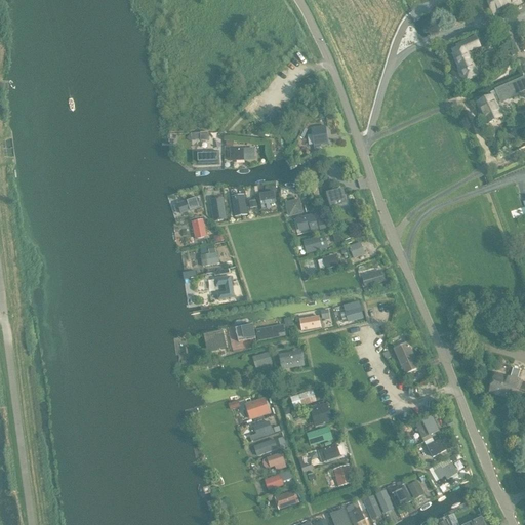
[(522,0),(486,0),(493,16),(523,3),(522,0)]
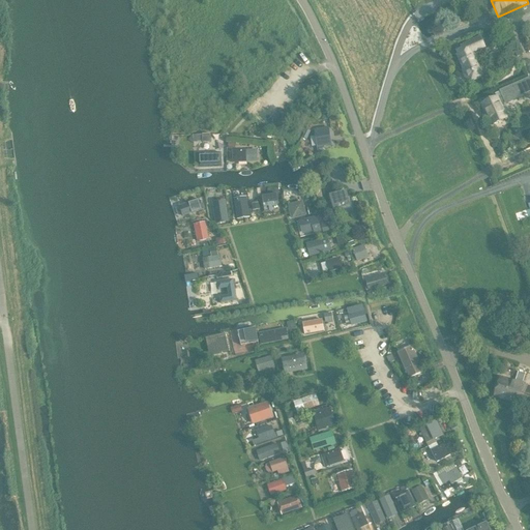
[(461,49),(457,51),(458,54),(457,55),(469,83),(471,82),(471,83),(481,78),(483,77),(473,53),(484,48),(480,36),(460,46),(461,49)]
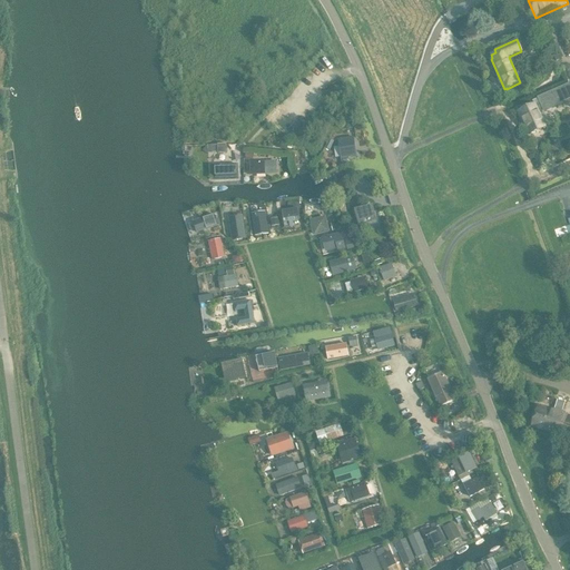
[(534,105),(520,111),(530,135),(544,128),(544,127),(547,126),(541,116),(540,117),(538,112),(543,109),(544,110),(569,98),(569,87),(569,85),(539,98),(541,102),(534,106),(534,105)]
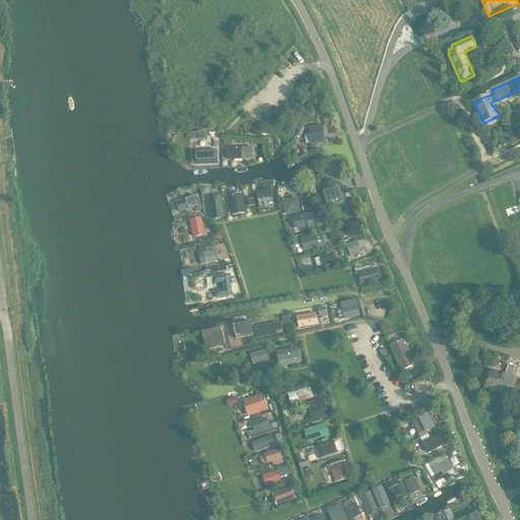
[(311,145),(325,142),(323,126),(309,128),(311,145)]
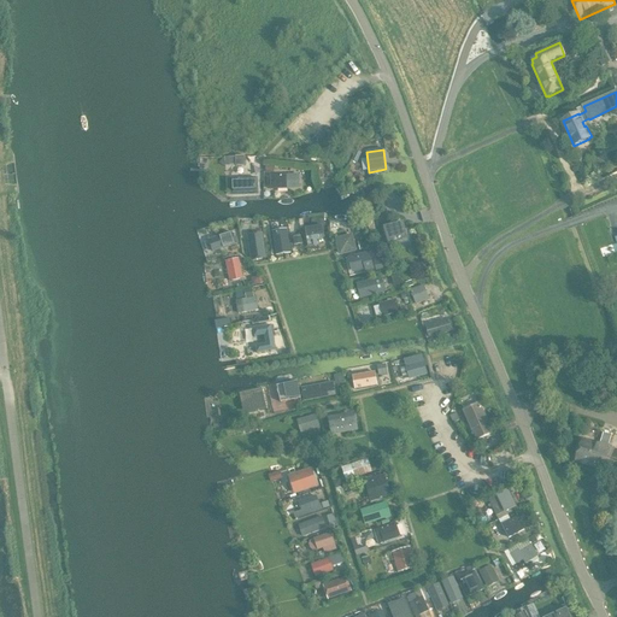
[(288,187),(288,177),(270,177),(271,188),(288,187)]
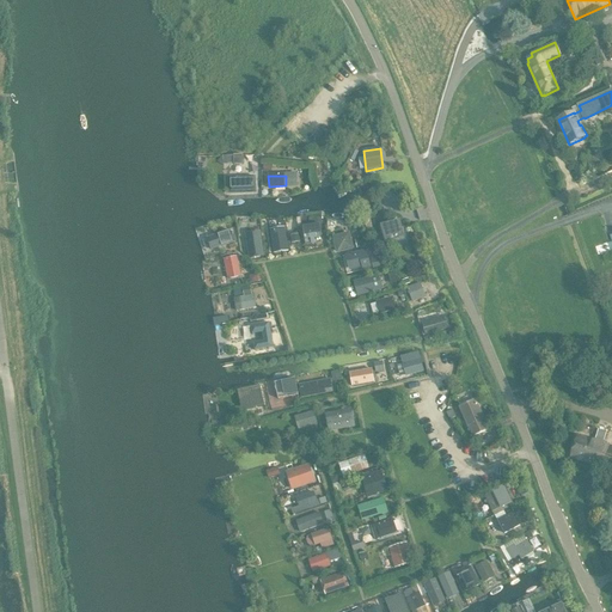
[(234,189),(257,189),(257,177),(234,177),(234,189)]
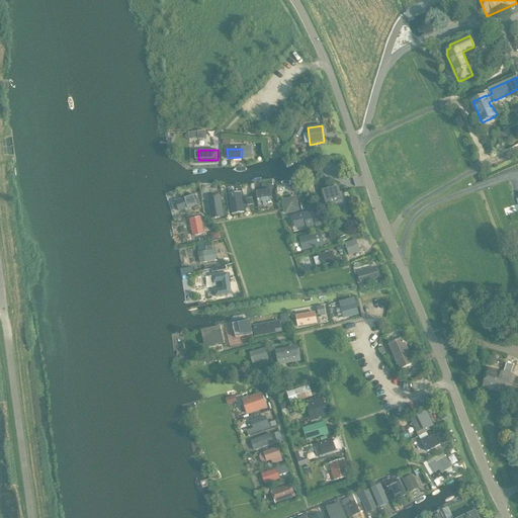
[(259,190),(256,191),(259,207),(267,206),(266,201),(272,200),(270,188),(259,190)]
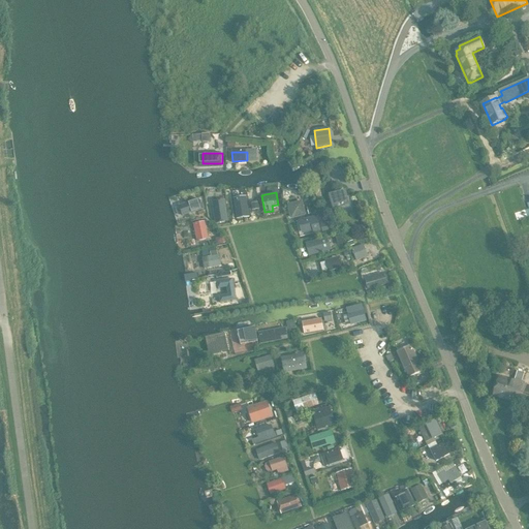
[(331,196),(334,210),(348,207),(345,192),(331,196)]
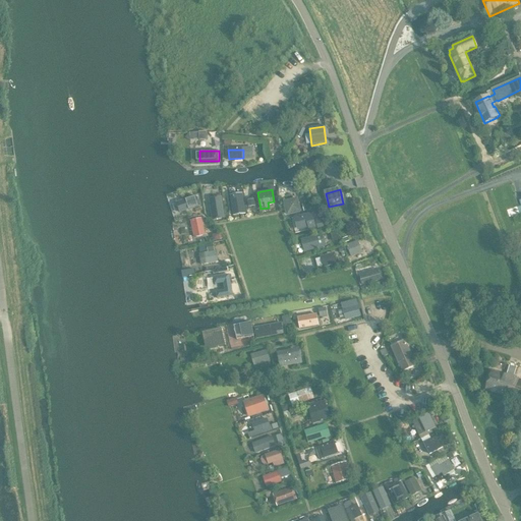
[(242,193),(230,194),(233,213),(245,211),(242,193)]
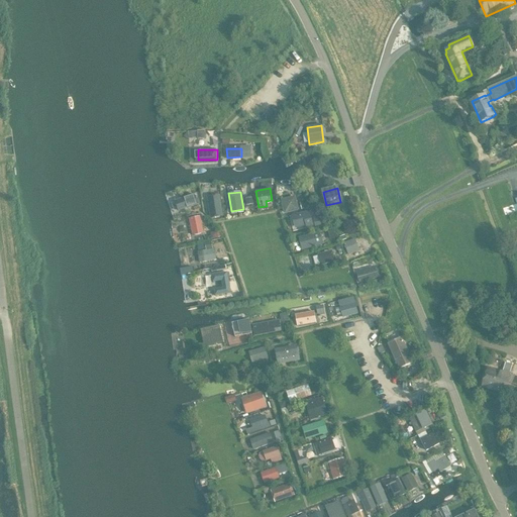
[(195,194),(174,201),(178,213),(199,206),(199,205),(201,205),(198,197),(196,198),(195,194)]
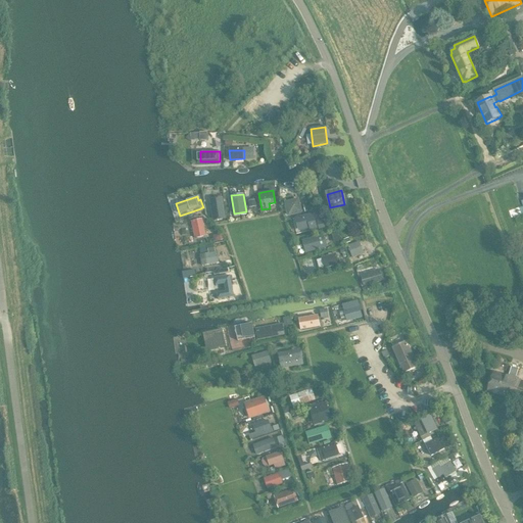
[(216,220),(226,219),(222,198),(212,199),(216,220)]
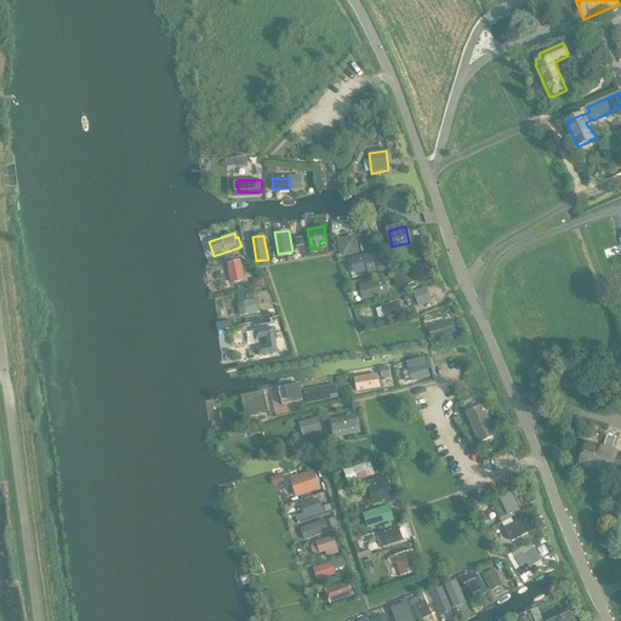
[(359,254),(354,235),(337,240),(342,257),(359,254)]
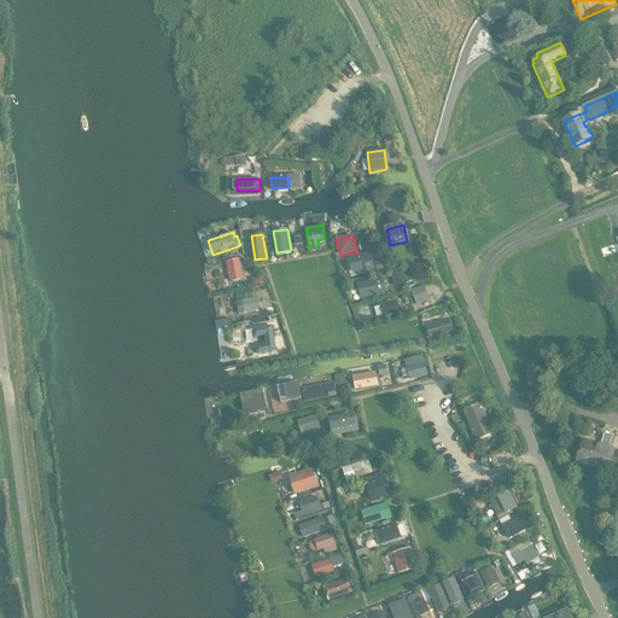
[(372,251),(368,243),(361,245),(363,254),(372,251)]
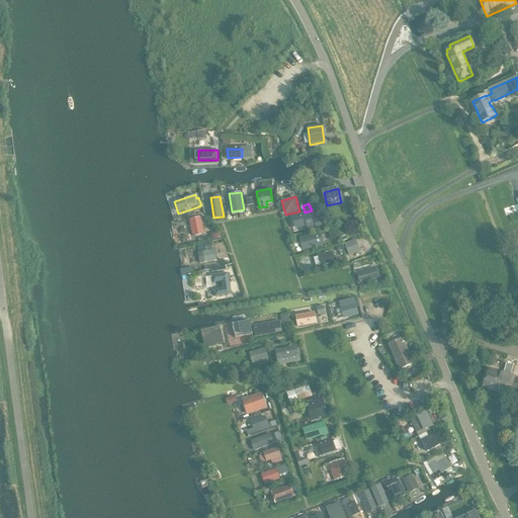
[(306,216),(293,220),(295,228),(307,225),(308,229),(314,227),(310,212),(306,213),(306,216)]
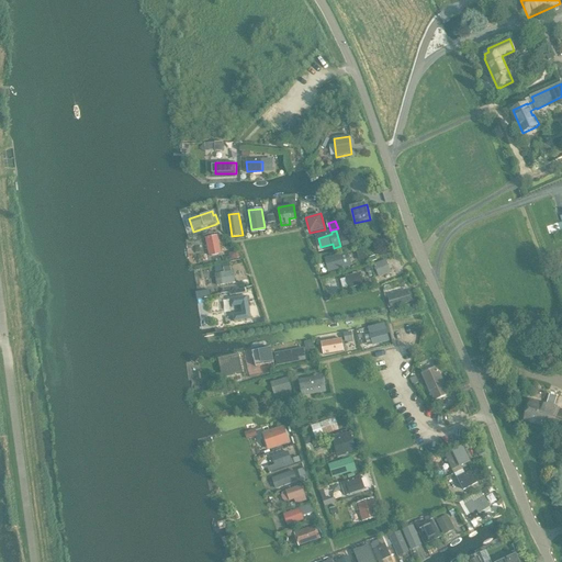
[(221,254),(217,235),(205,238),(210,256),(221,254)]
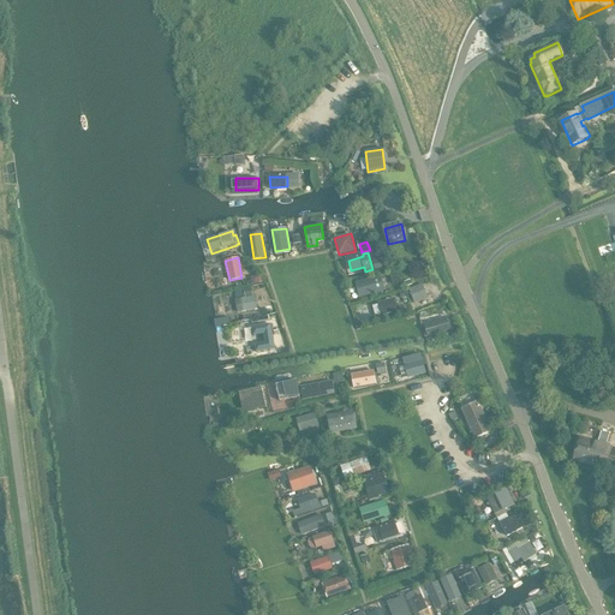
[(394,275),(389,276),(393,287),(401,284),(401,282),(394,275)]
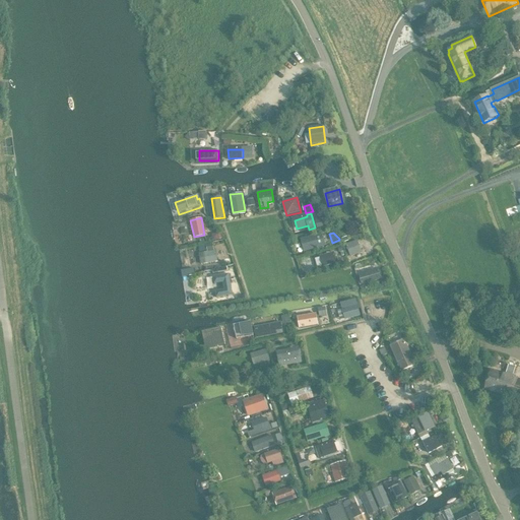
[(322,236),(303,242),(306,252),(325,246),(322,236)]
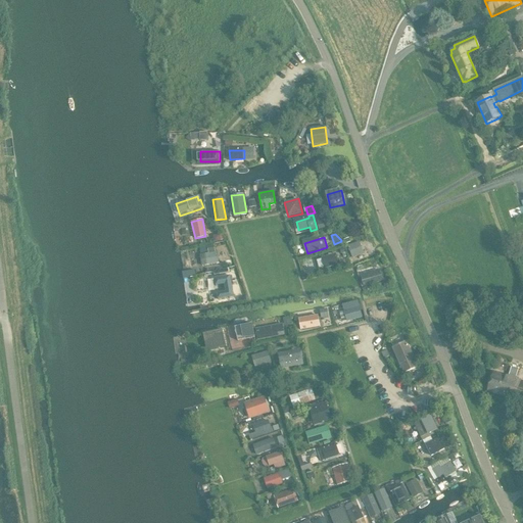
[(347,246),(352,258),(364,254),(359,242),(347,246)]
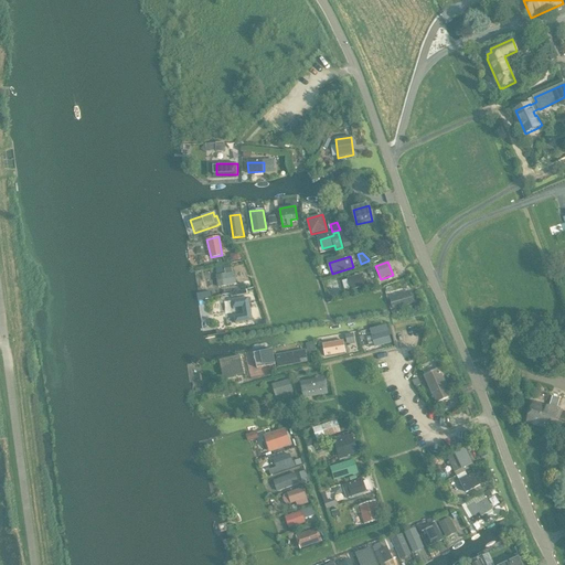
[(236,285),(234,273),(233,273),(225,274),(221,275),(223,287),(236,285)]
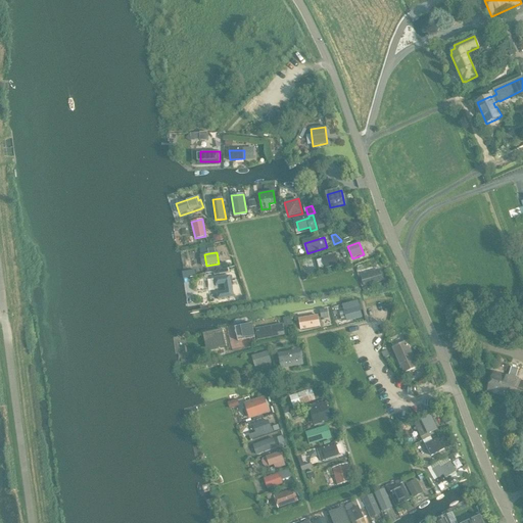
[(335,253),(321,257),(324,269),(338,265),(335,253)]
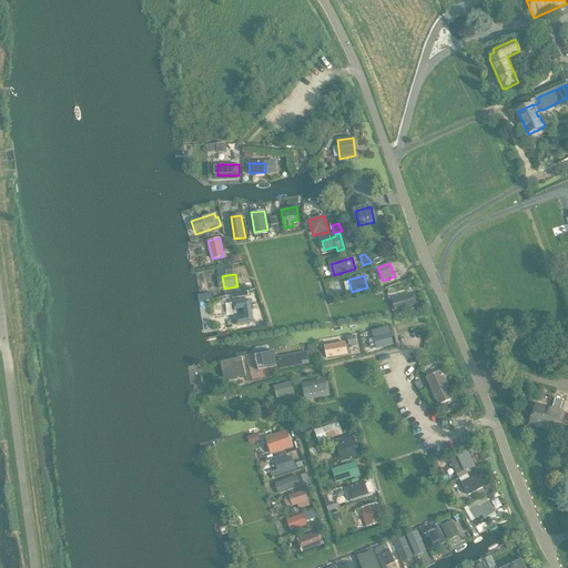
[(413,293),(391,300),(395,312),(416,305),(413,293)]
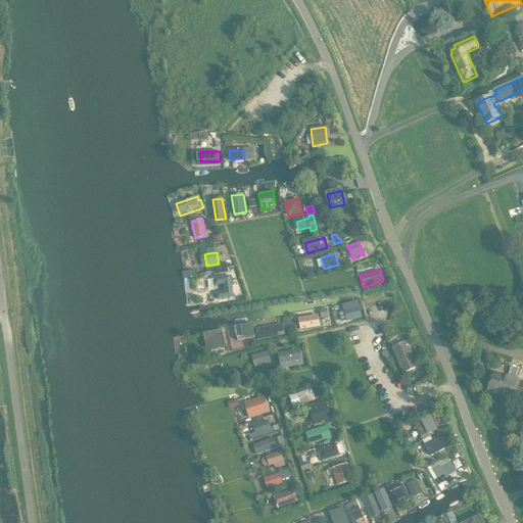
[(230,276),(215,279),(216,286),(225,285),(226,291),(217,293),(218,299),(234,297),(232,288),(230,276)]
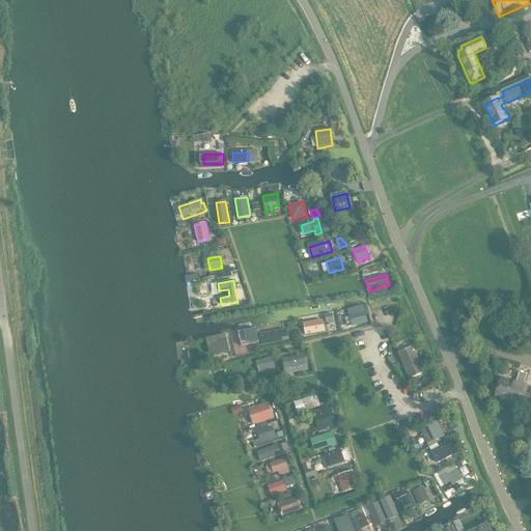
[(367,323),(364,311),(348,315),(352,327),(367,323)]
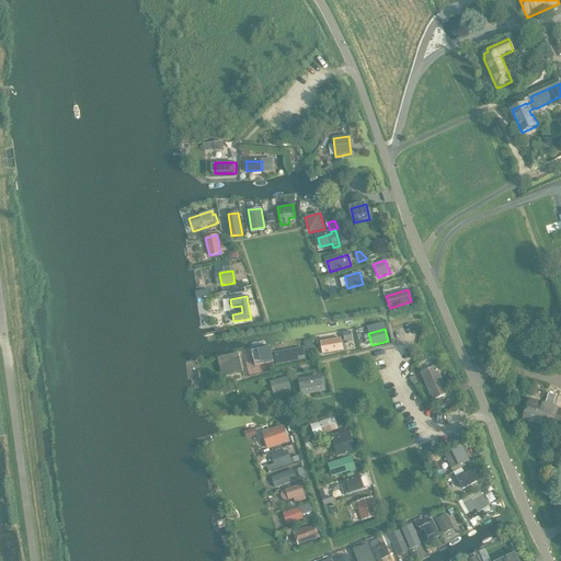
[(343,351),(341,339),(321,342),(323,354),(343,351)]
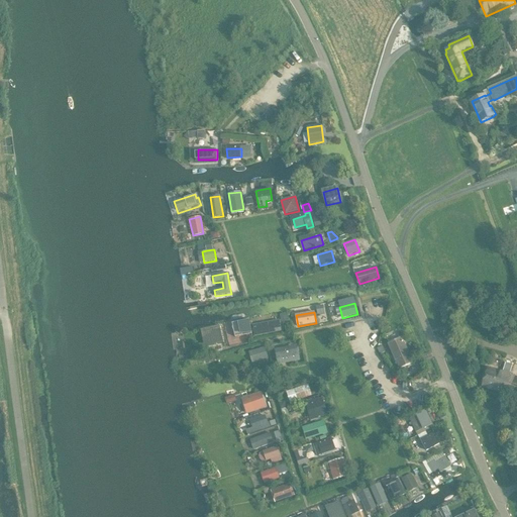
[(280,320),(251,325),(254,336),(282,331),(280,320)]
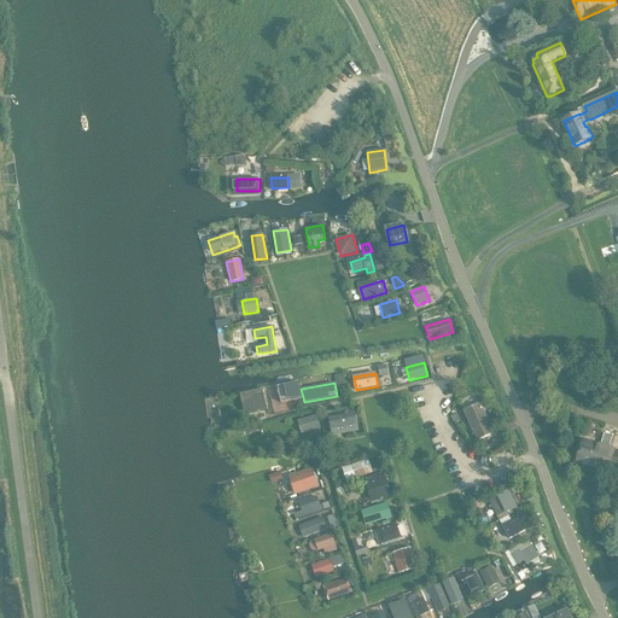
[(280,403),(297,400),(293,384),(277,388),(280,403)]
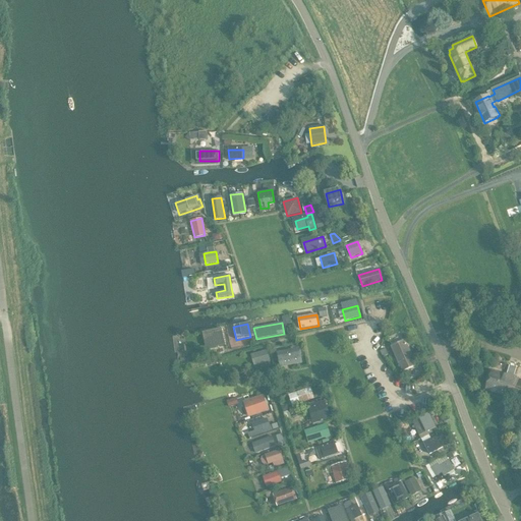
[(227,344),(225,336),(222,326),(204,330),(207,348),(227,344)]
